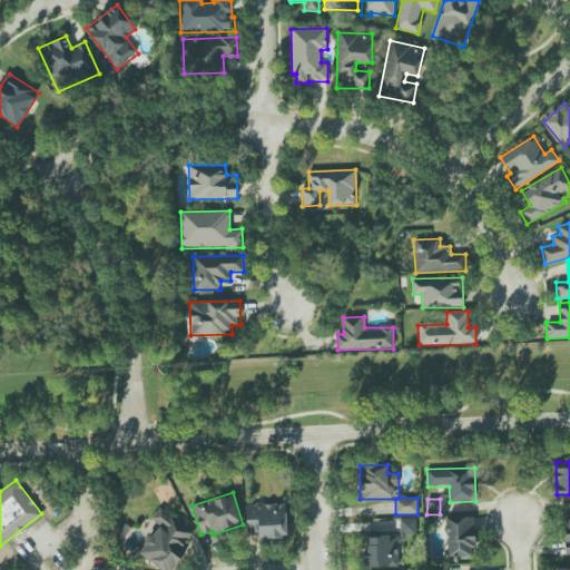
[(246,504),(247,536),(258,536),(258,539),(287,538),(286,503),(246,504)]
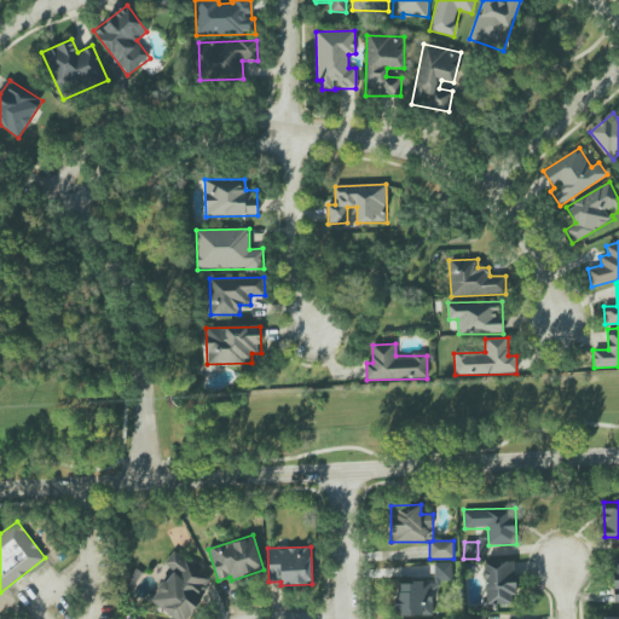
[(186,618),(213,580),(173,551),(163,565),(172,571),(150,601),(175,618),(186,618)]
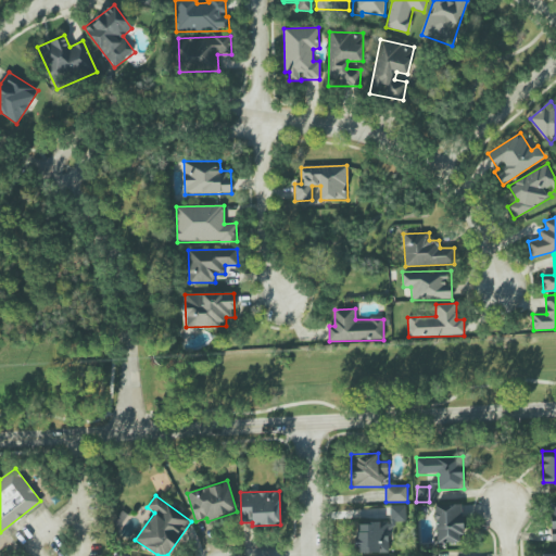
[(459,543),(459,534),(464,534),(463,503),(436,504),(437,544),(459,543)]
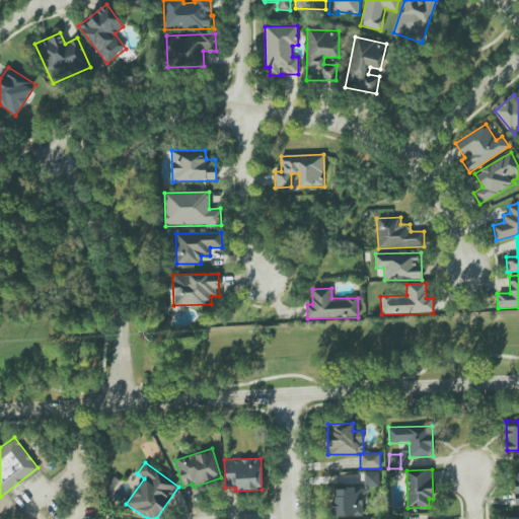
[(379,487),(378,472),(364,472),(365,487),(379,487)]
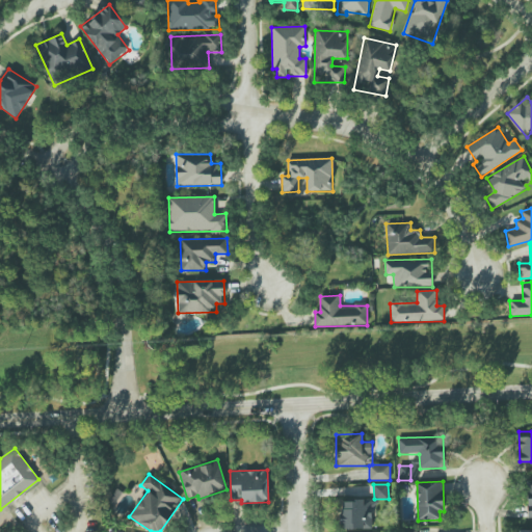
[(374,529),(374,500),(341,500),(340,529),(374,529)]
